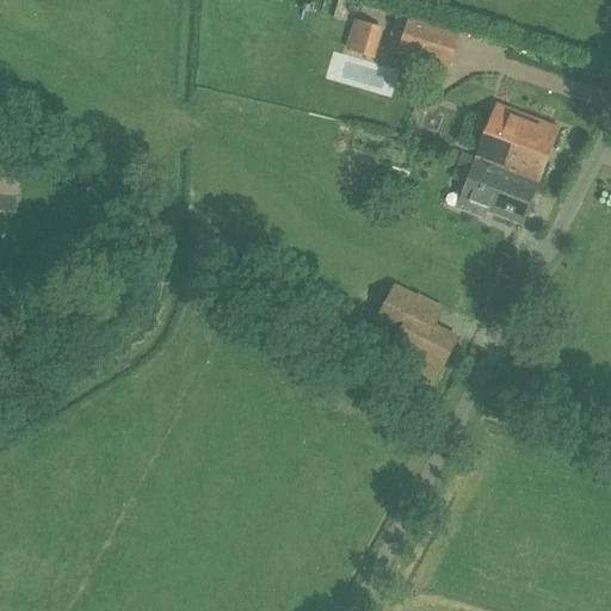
[(461,31),(411,17),(399,13),(388,49),(450,67),(461,31)]
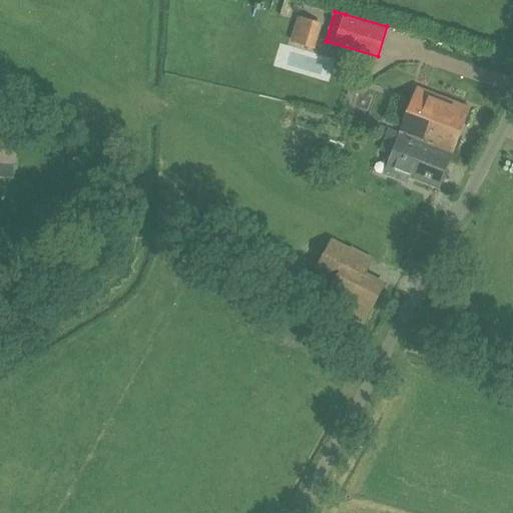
[(317,22),(301,17),(294,41),(310,46),(317,22)]
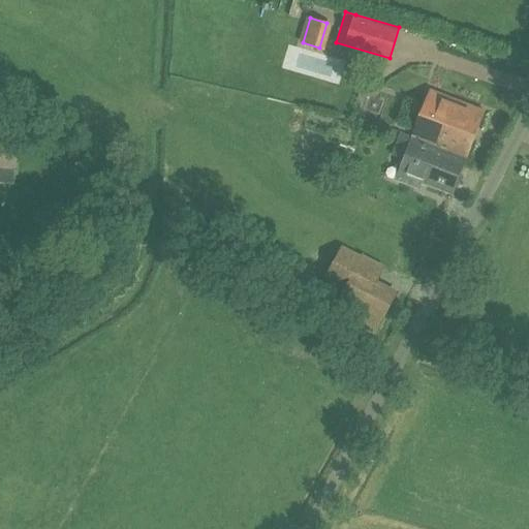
[(413,137),(467,158),(485,112),(431,91),(413,137)]
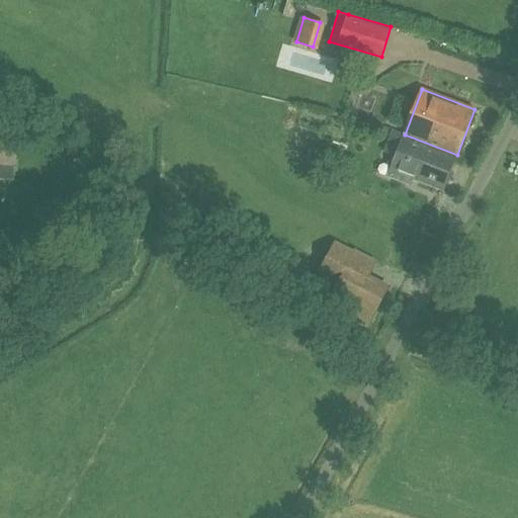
[(457,155),(405,135),(404,135),(394,131),(385,150),(397,155),(391,169),(443,189),(457,155)]
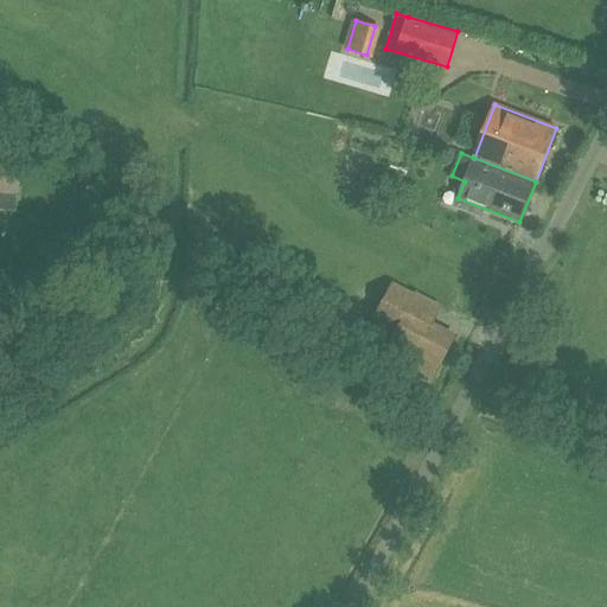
[(0,210),(13,212),(16,197),(20,197),(24,160),(0,158),(0,210)]
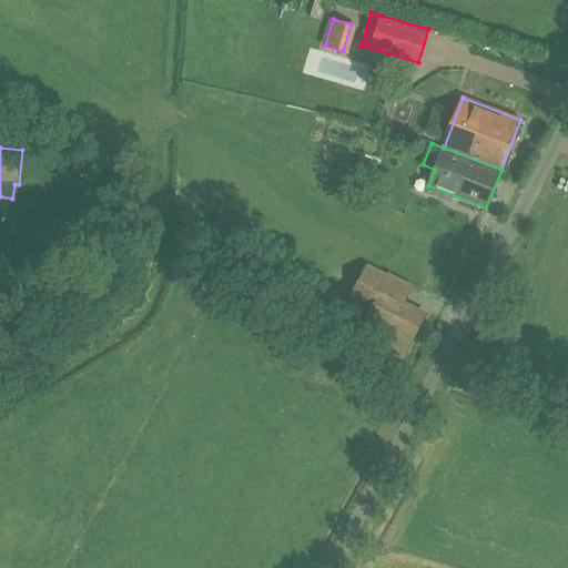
[(364,271),(345,306),(367,317),(361,330),(397,348),(395,353),(403,357),(425,316),(382,293),(388,281),(373,273),(372,275),(364,271)]
